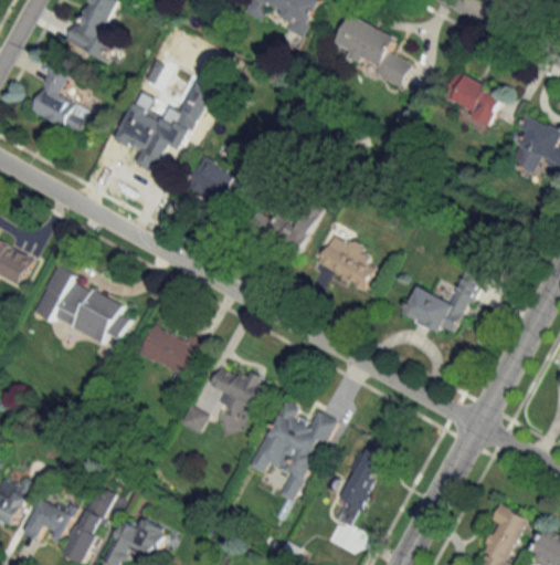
[(85,0),(65,40),(102,59),(111,41),(101,35),(117,0),(85,0)]
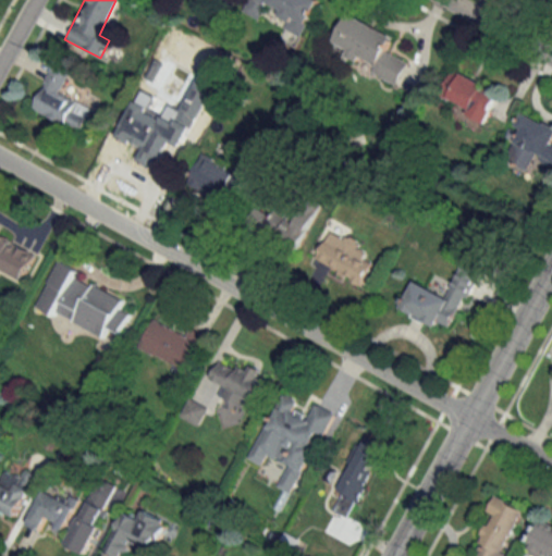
[(302,26),(315,0),(244,0),(240,8),(255,16),(260,4),(302,26)]
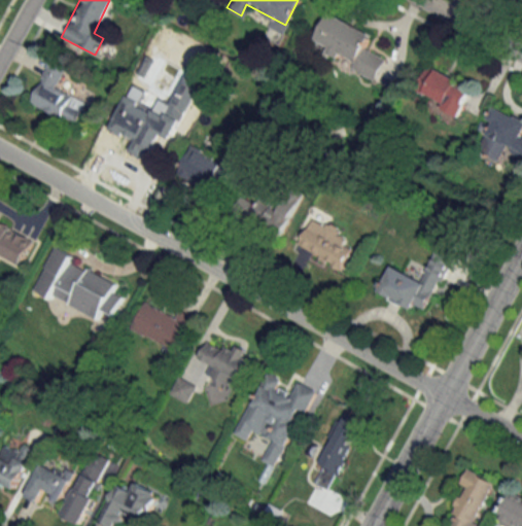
[(371,79),(382,57),(362,47),(370,33),(325,10),(310,42),(349,62),(346,68),(371,79)]
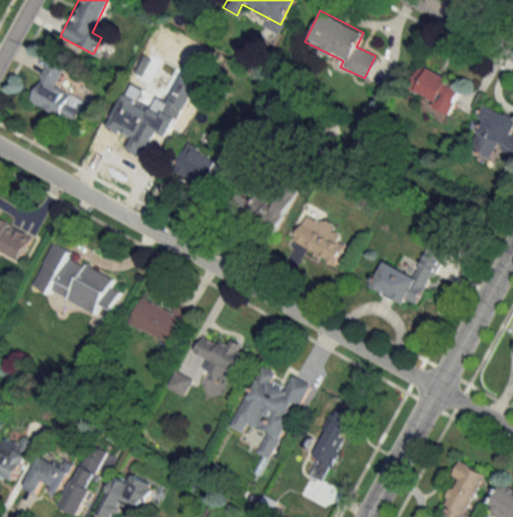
[(25,100),(74,122),(84,100),(53,86),(61,67),(45,59),(25,100)]
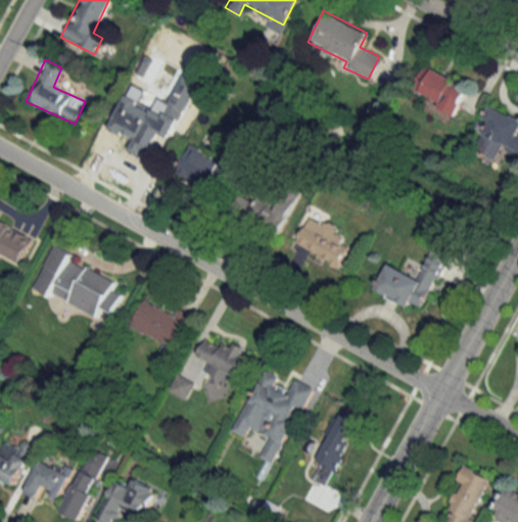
[(452,112),(465,84),(421,64),(409,93),(452,112)]
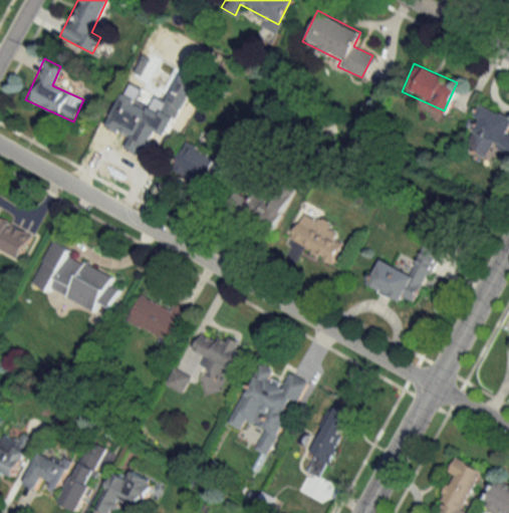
[(168,121),(136,109),(138,106),(116,98),(103,134),(156,153),(168,121)]
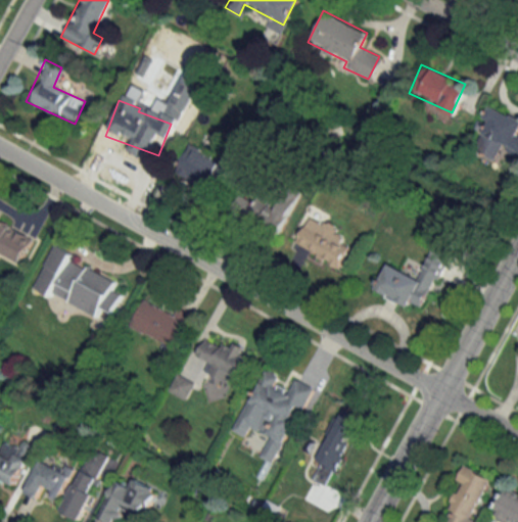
[(517,125),(517,119),(491,105),(469,146),(491,158),(499,146),(517,156),(517,132),(515,131),(517,125)]
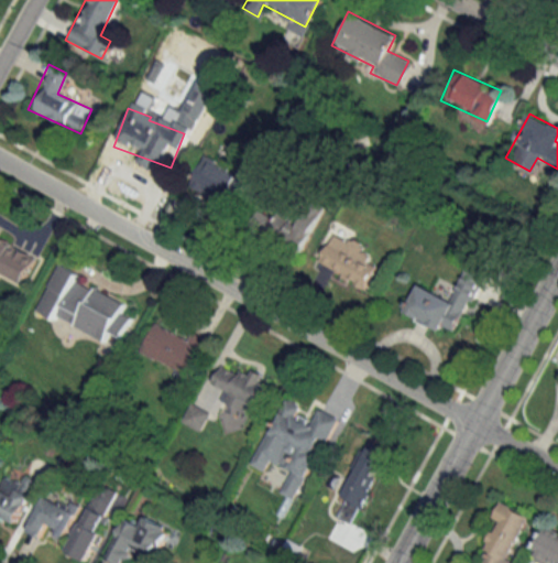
[(187,186),(232,205),(245,175),(199,157),(187,186)]
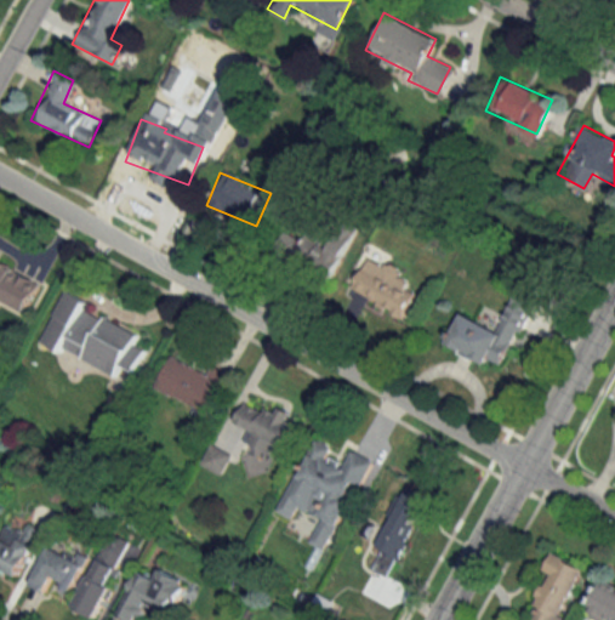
[(325,278),(348,235),(335,228),(326,244),(301,229),(295,242),(285,237),(277,252),(325,278)]
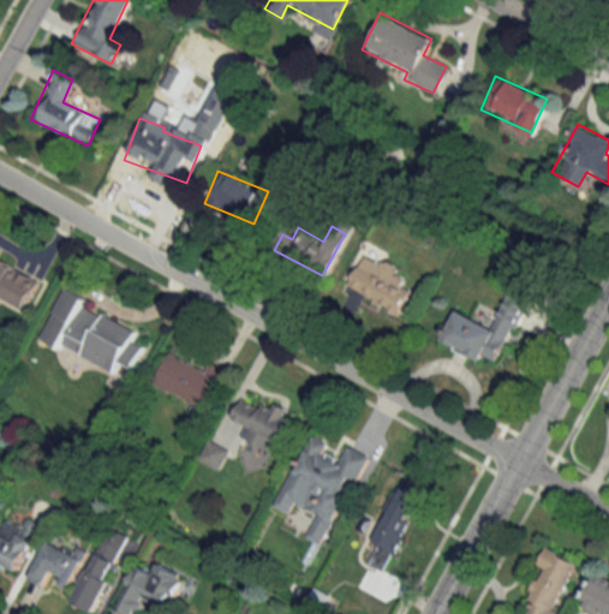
[(394,314),(411,282),(359,256),(342,287),(394,314)]
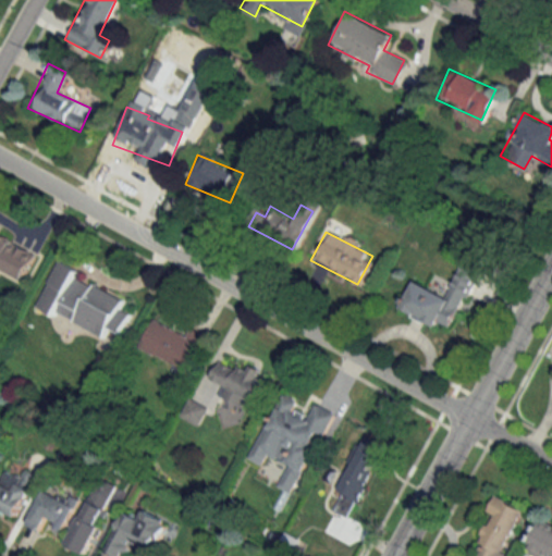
[(0,269),(20,279),(35,250),(0,233),(0,269)]
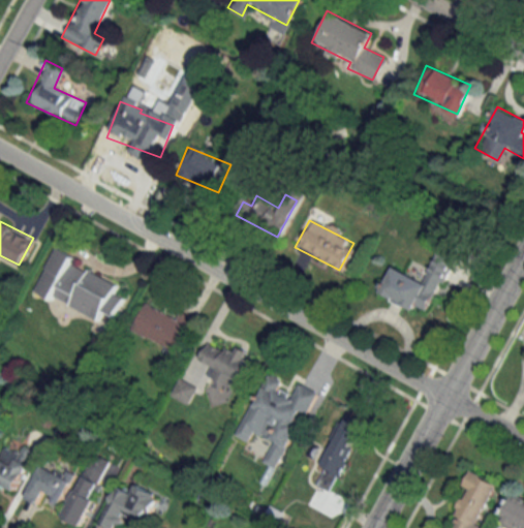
[(375,291),(423,315),(455,251),(437,242),(419,280),(389,265),(375,291)]
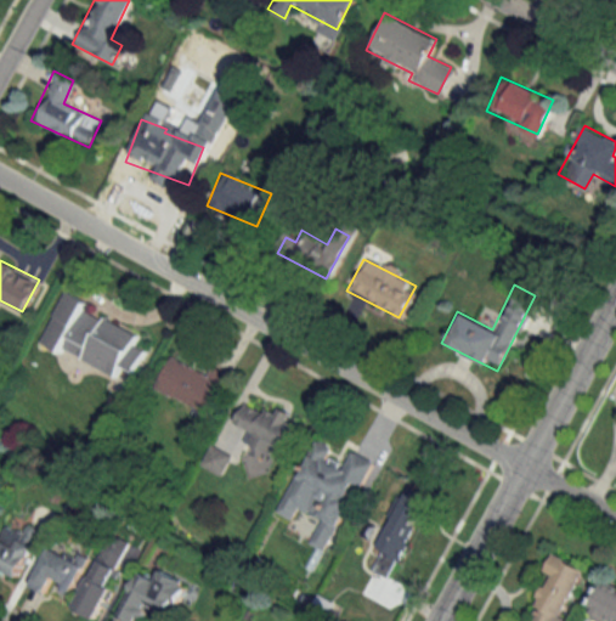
[(112,374),(117,365),(131,371),(141,349),(129,344),(134,333),(80,309),(84,300),(60,289),(37,342),(112,374)]
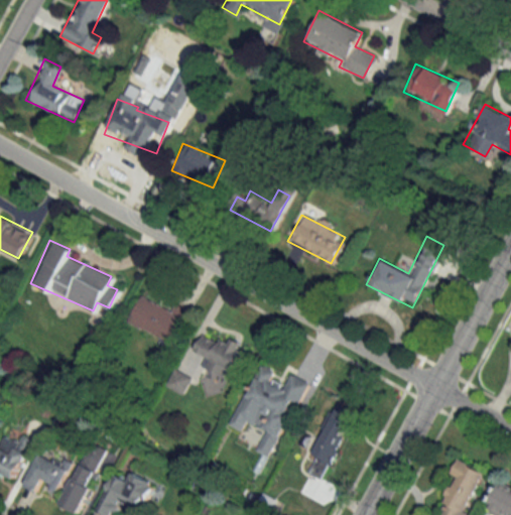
[(124,323),(170,345),(187,308),(171,301),(168,309),(137,294),(124,323)]
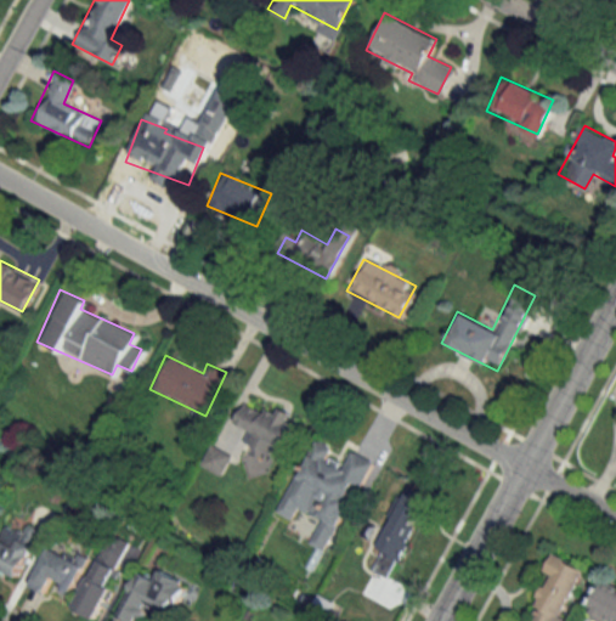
[(238,440),(266,453),(271,444),(277,446),(293,416),(266,402),(263,411),(242,401),(232,421),(246,427),(238,440)]
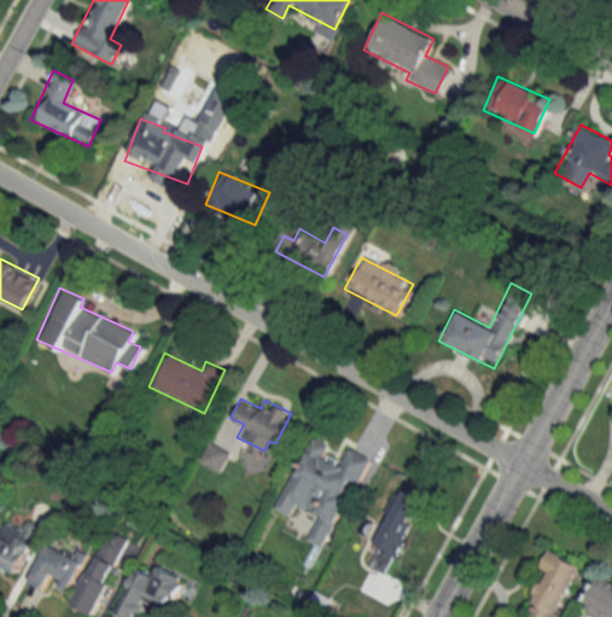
[(273,508),(287,516),(292,505),(315,514),(304,540),(320,547),(350,482),(356,484),(368,457),(345,447),(339,461),(321,453),(326,442),(307,434),(273,508)]
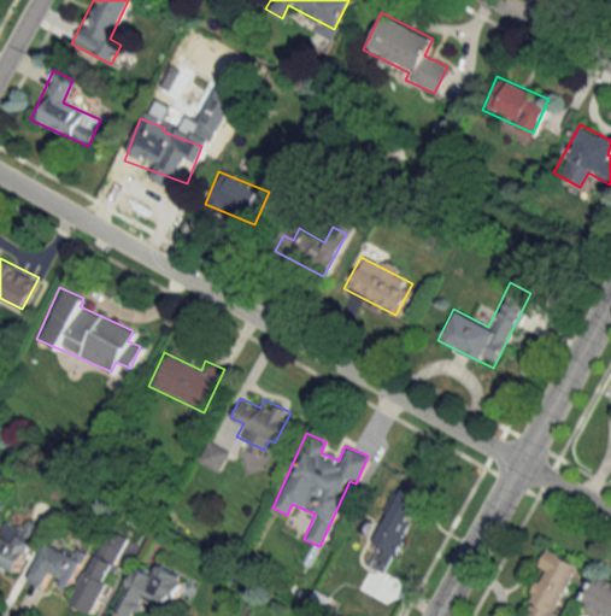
[(194,459),(215,471),(225,451),(206,439),(194,459)]
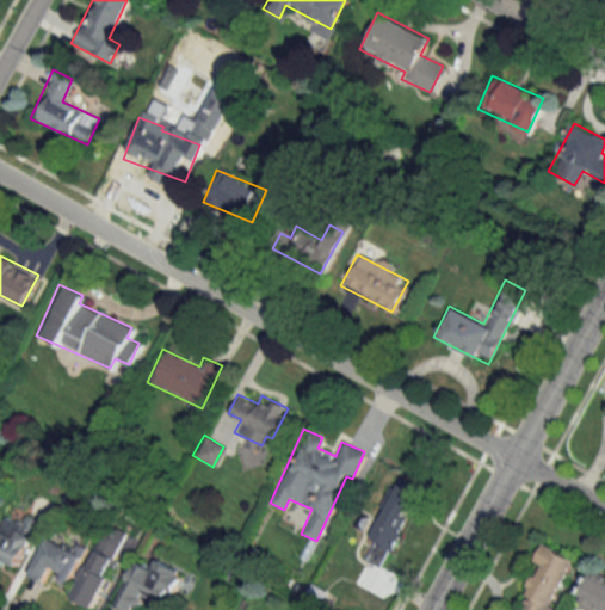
[(389,547),(414,488),(393,479),(366,537),(389,547)]
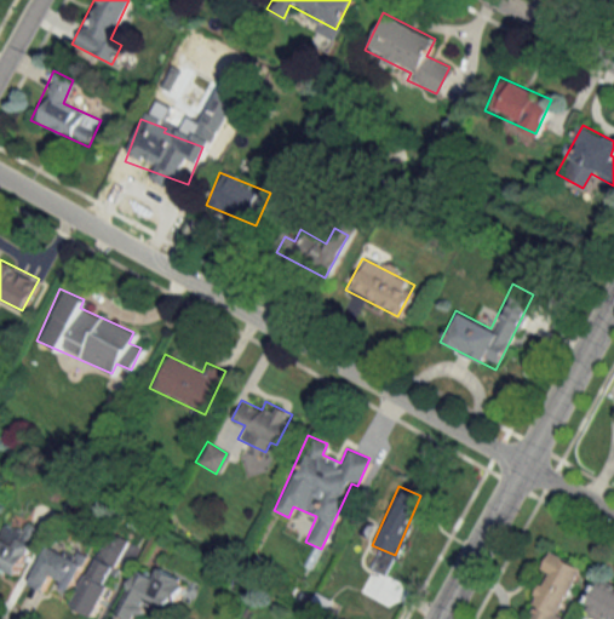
[(0,567),(15,574),(34,534),(4,519),(0,526),(0,567)]
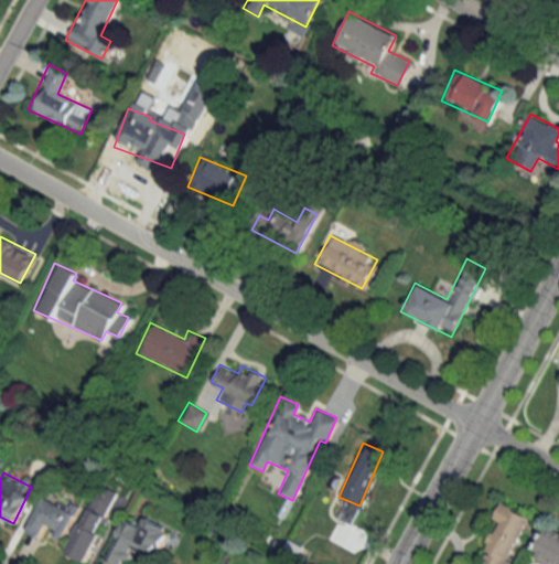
[(62,550),(84,562),(119,493),(97,482),(62,550)]
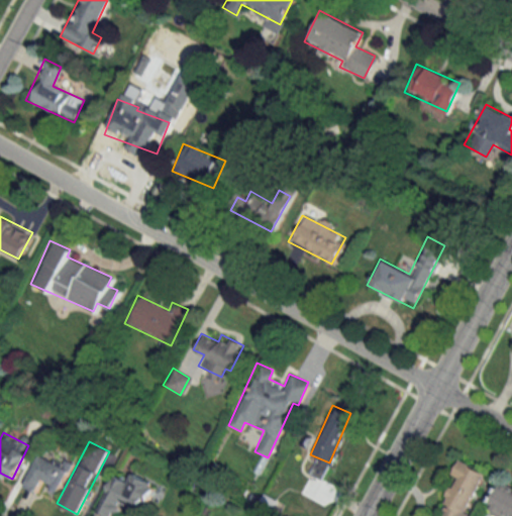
[(22,485),(34,491),(39,482),(57,491),(71,461),(62,457),(59,462),(37,452),(22,485)]
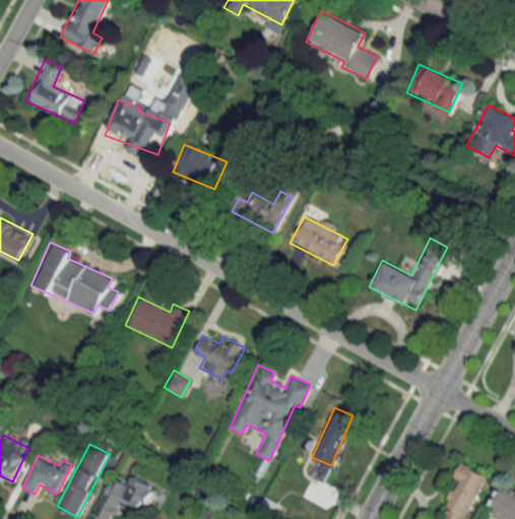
[(464,518),(485,474),(457,462),(451,477),(455,479),(438,518),(464,518)]
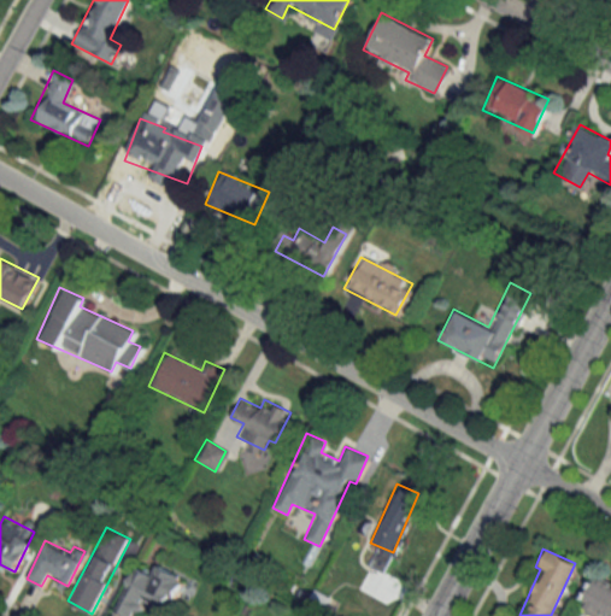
[(134,564),(109,615),(131,615),(141,596),(175,611),(191,579),(154,562),(150,573),(134,564)]
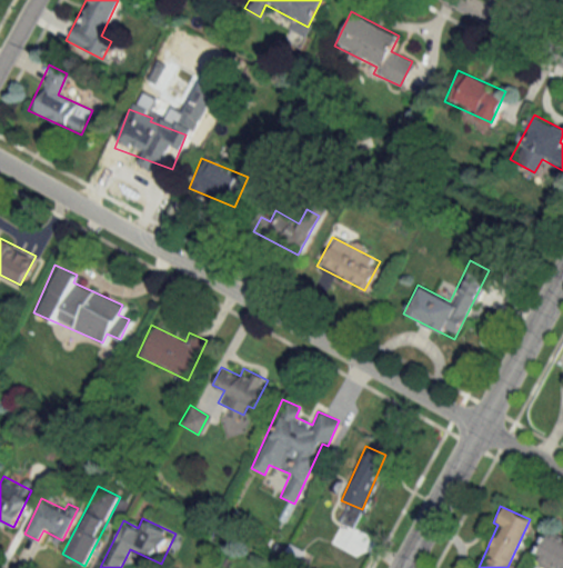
[(556,567),(555,567),(562,567),(562,535),(548,529),(534,559),(556,567)]
